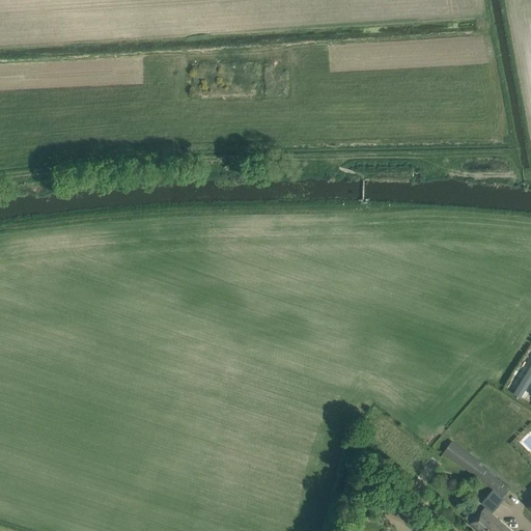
[(452,441),(444,451),(503,496),(509,488),(483,468),(485,466),(452,441)]
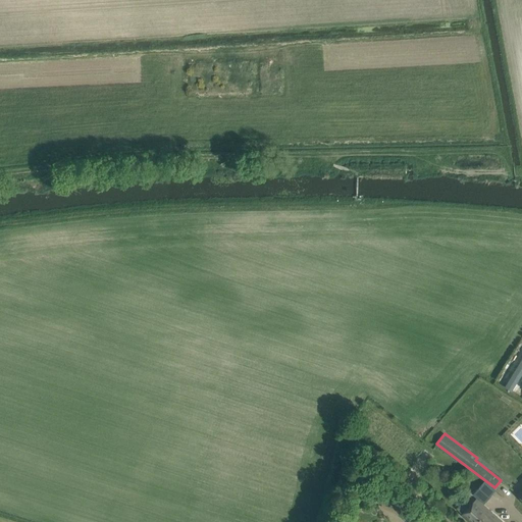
[(485,481),(474,494),(484,504),(496,490),(485,481)]
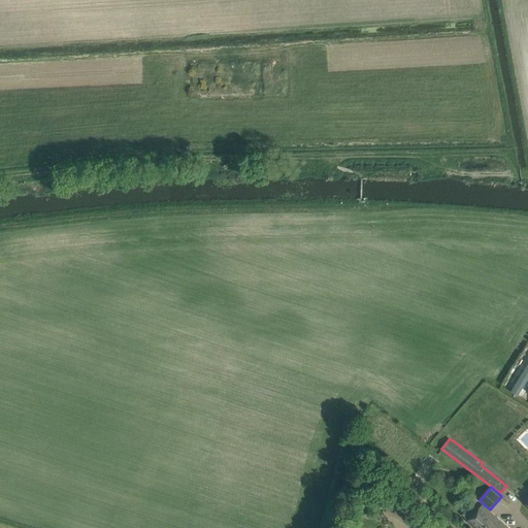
[(384,500),(380,508),(386,512),(386,513),(408,524),(406,526),(411,527),(421,527),(427,517),(391,500),(390,503),(384,500)]
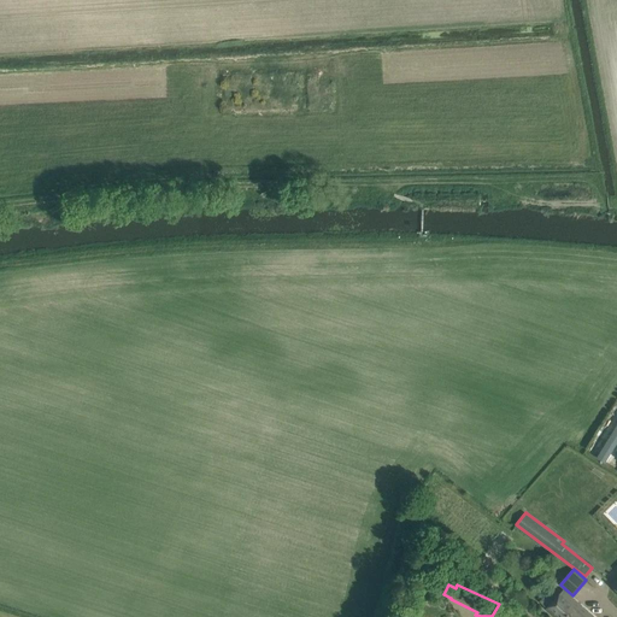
[(594,616),(563,589),(545,609),(553,616),(594,616)]
